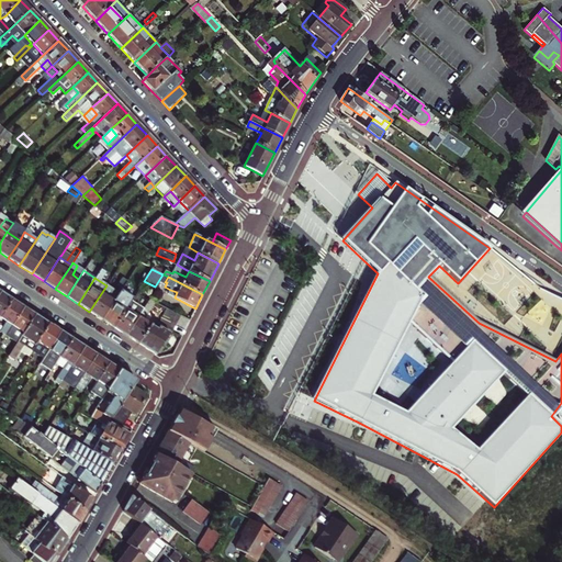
[(107,285),(89,312),(102,319),(124,285),(126,282),(121,279),(113,290),(107,285)]
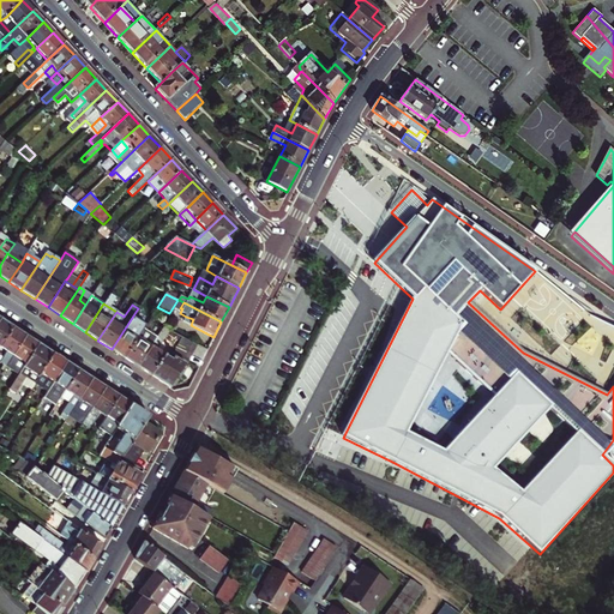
[(112,349),(125,357),(137,338),(130,333),(136,325),(142,315),(136,312),(112,349)]
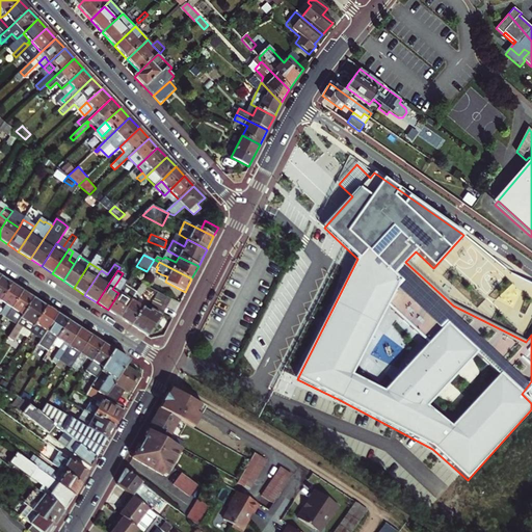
[(0,301),(0,302),(11,285),(0,276),(0,301)]
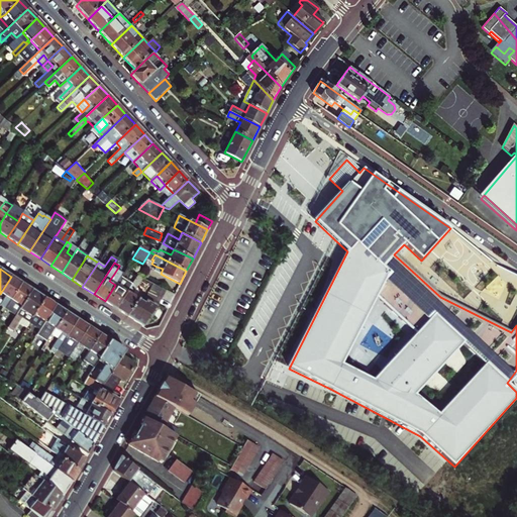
[(114,274),(109,281),(115,285),(120,278),(114,274)]
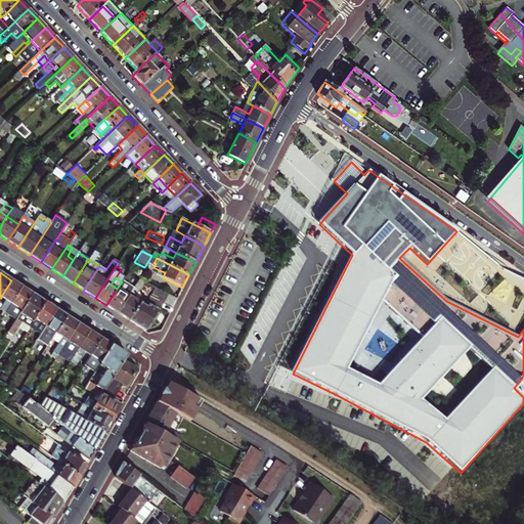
[(9,307),(23,288),(11,280),(0,298),(8,303),(7,305),(9,307)]
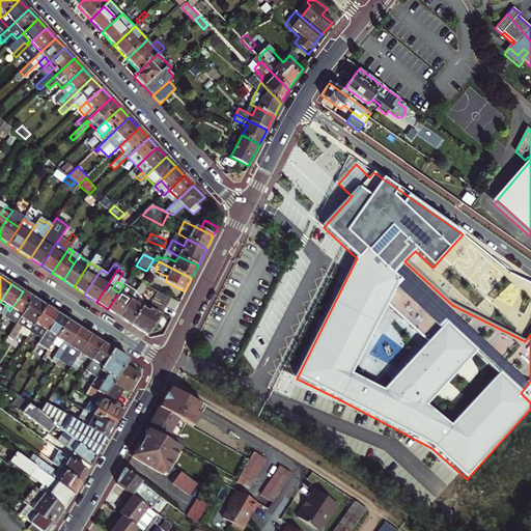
[(118,316),(135,291),(123,285),(118,292),(108,309),(118,316)]
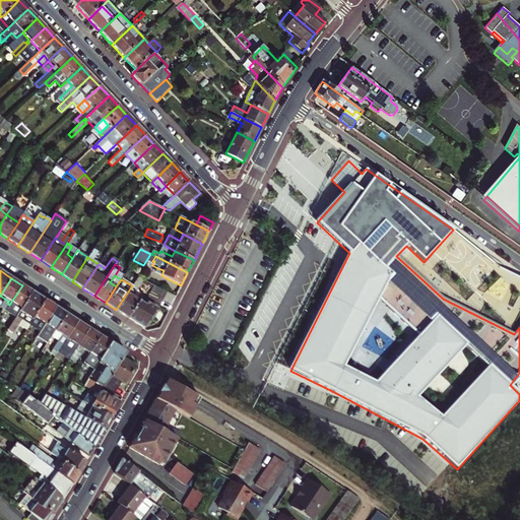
[(33,293),(22,285),(9,305),(7,308),(17,315),(33,293)]
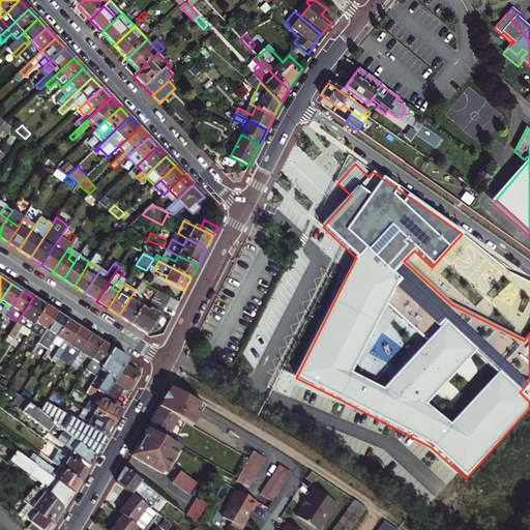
[(118,316),(130,324),(142,306),(135,302),(140,294),(135,291),(118,316)]
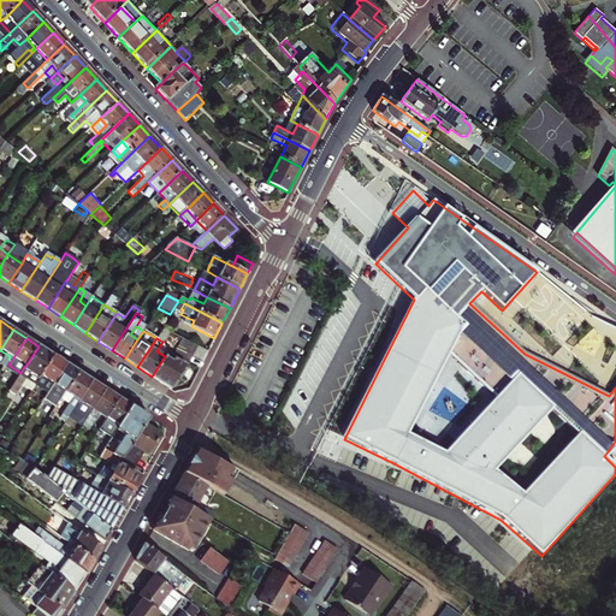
[(182,338),(172,354),(176,355),(188,363),(197,347),(182,338)]
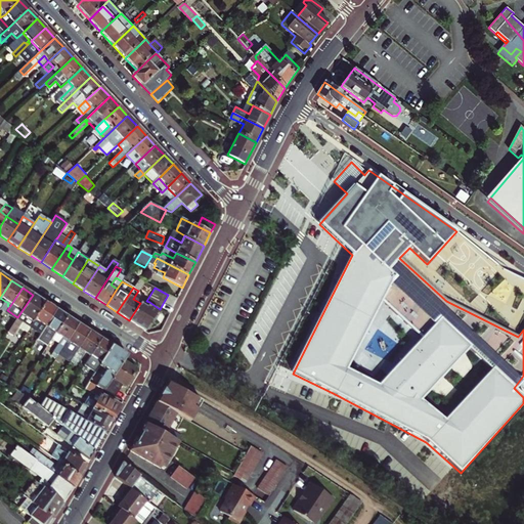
[(29,329),(45,303),(33,295),(17,317),(8,333),(13,337),(22,323),(29,329)]
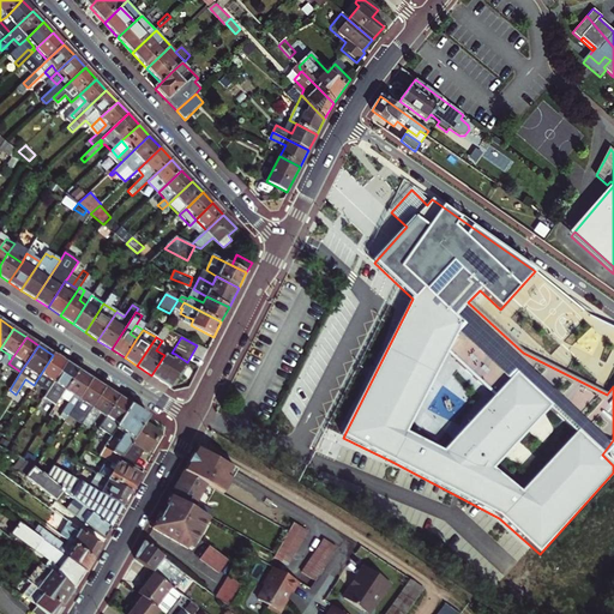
[(151,375),(170,387),(176,379),(179,380),(187,367),(173,357),(175,354),(172,353),(167,350),(164,355),(151,375)]
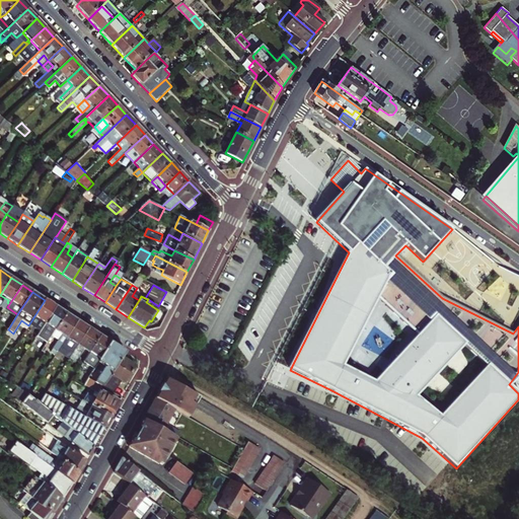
[(28,325),(40,331),(56,307),(45,300),(28,325)]
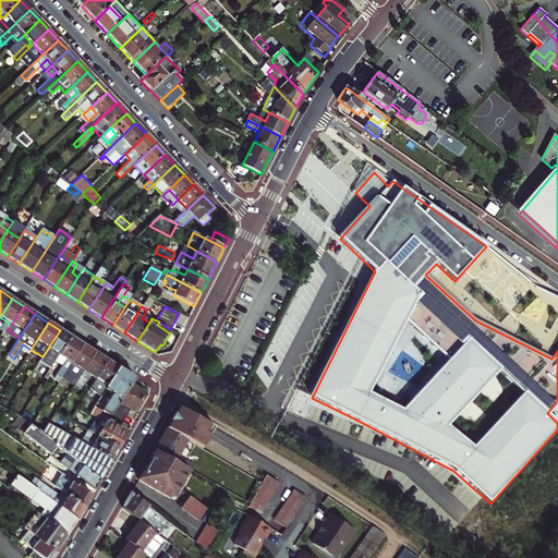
[(59,355),(71,338),(60,330),(43,356),(41,358),(47,361),(51,355),(49,353),(51,350),(59,355)]
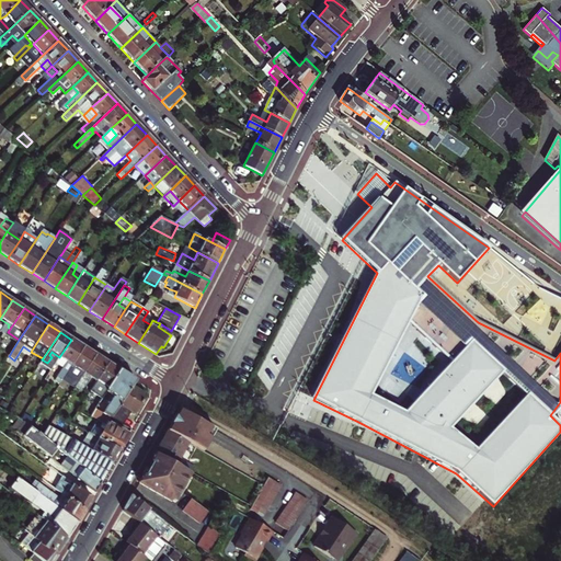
[(57,377),(61,380),(83,347),(71,340),(59,357),(67,362),(57,377)]
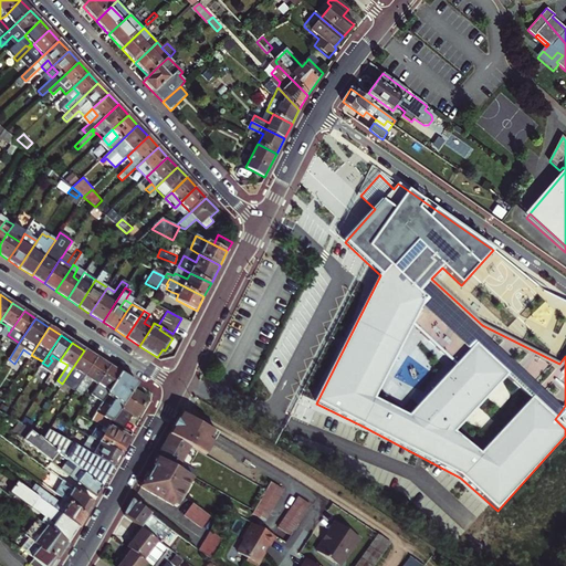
[(84,350),(62,384),(66,387),(77,371),(84,377),(96,358),(84,350)]
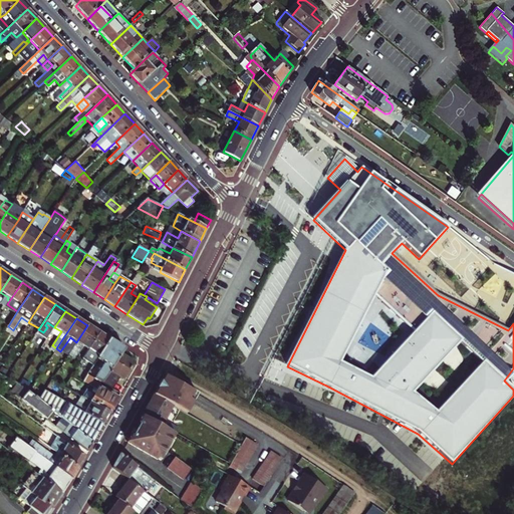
[(82,346),(88,349),(98,333),(87,325),(76,342),(67,356),(73,359),(82,346)]
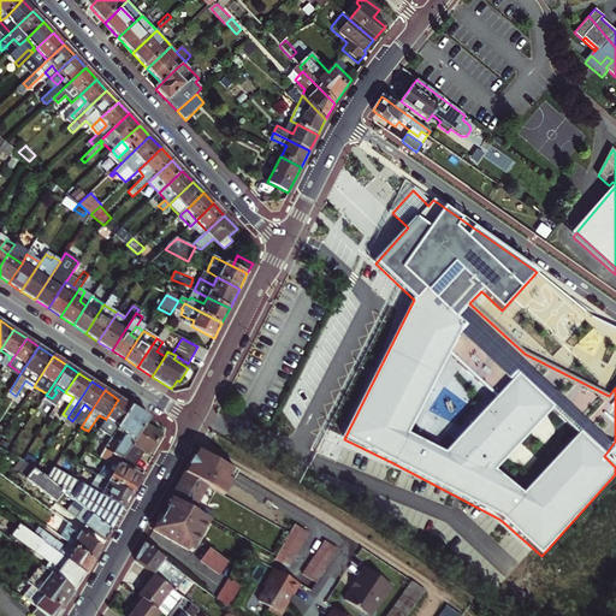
[(118,400),(106,419),(118,427),(131,407),(118,400)]
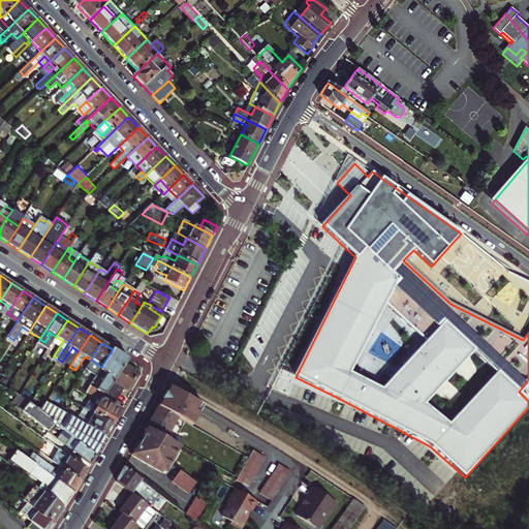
[(113,349),(101,367),(110,372),(98,391),(104,394),(105,395),(125,363),(127,360),(113,349)]
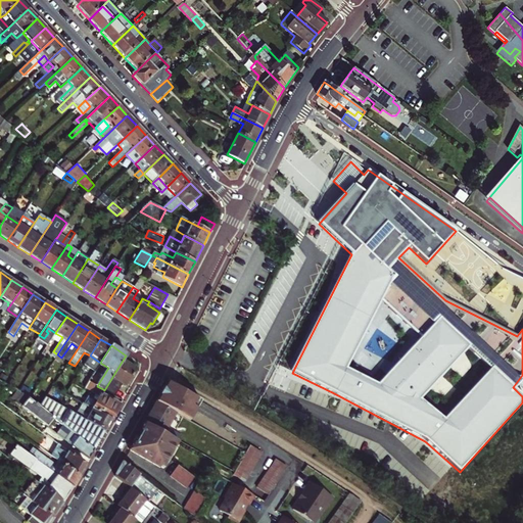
[(90,355),(81,369),(92,376),(100,363),(90,355)]
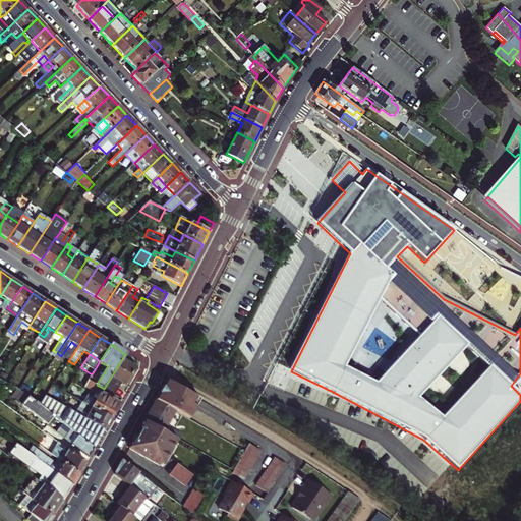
[(136,366),(123,357),(104,389),(112,394),(121,381),(125,384),(136,366)]
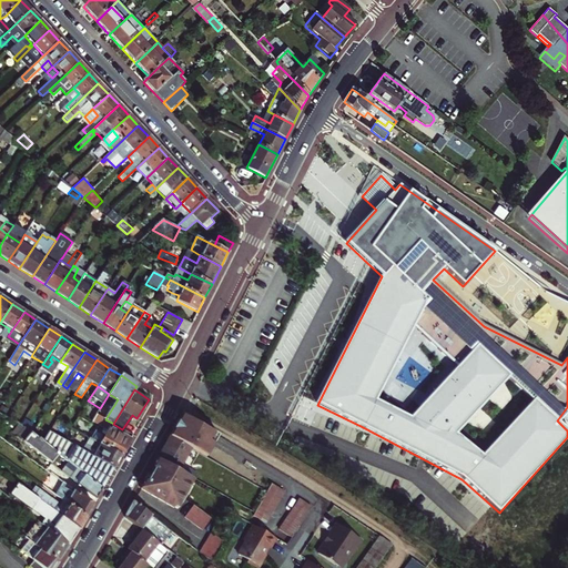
[(175,429),(170,438),(199,454),(208,458),(214,445),(210,443),(214,434),(183,416),(182,418),(175,429)]
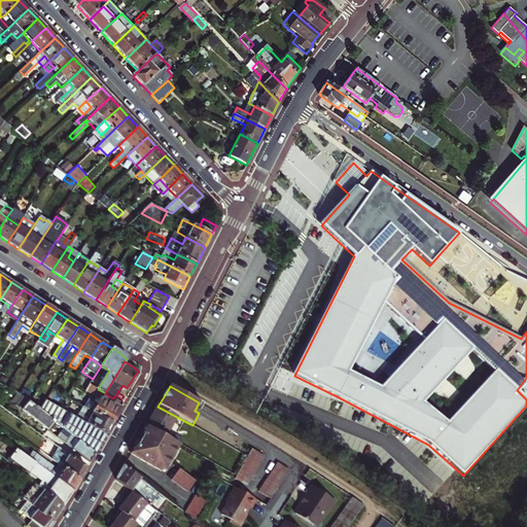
[(83,408),(93,413),(111,424),(123,403),(113,398),(105,393),(104,392),(97,406),(89,400),(83,408)]
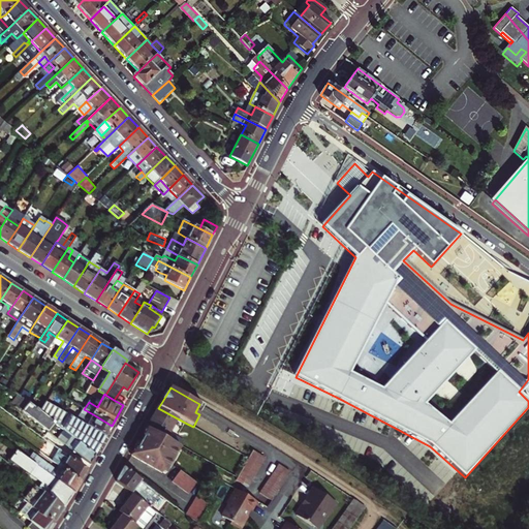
[(95,456),(105,436),(86,426),(45,402),(38,412),(54,425),(71,438),(95,456)]
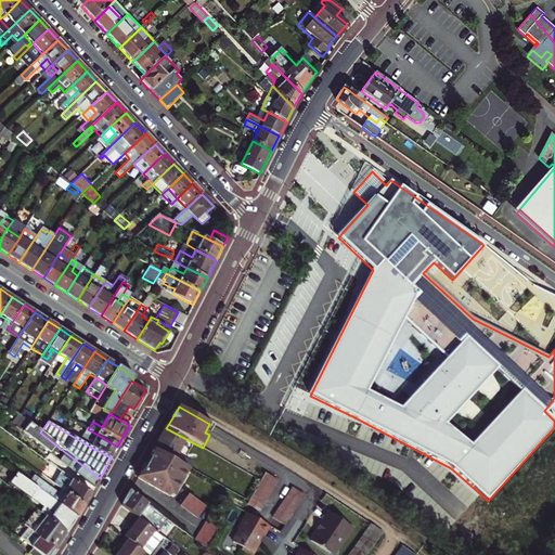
[(23,433),(51,453),(56,446),(40,433),(29,424),(23,433)]
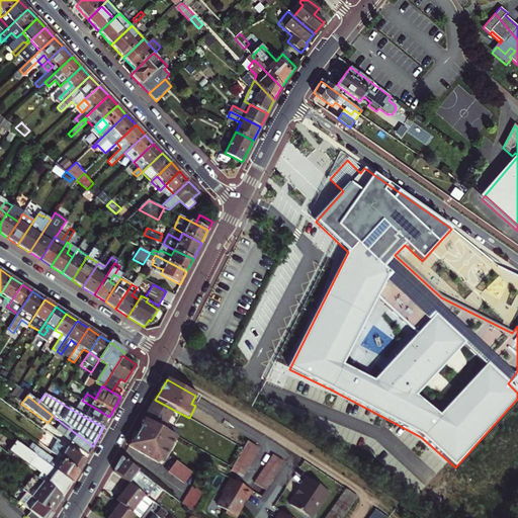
[(195,396),(191,404),(195,406),(199,399),(195,396)]
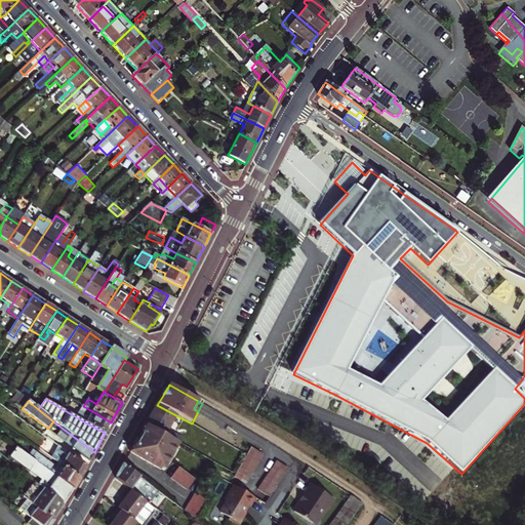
[(157,405),(146,425),(176,442),(179,443),(185,434),(177,430),(184,419),(157,405)]
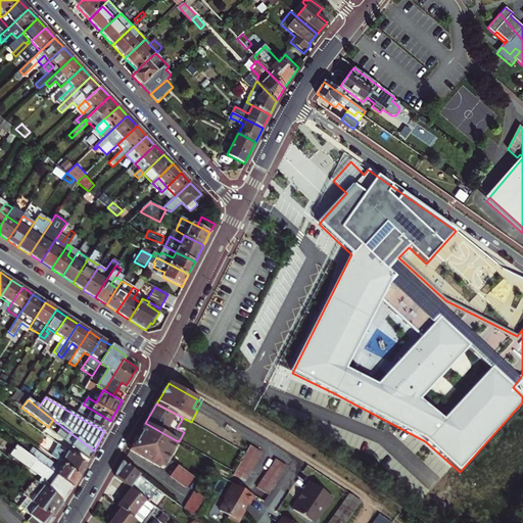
[(110,421),(92,410),(85,421),(104,431),(110,421)]
